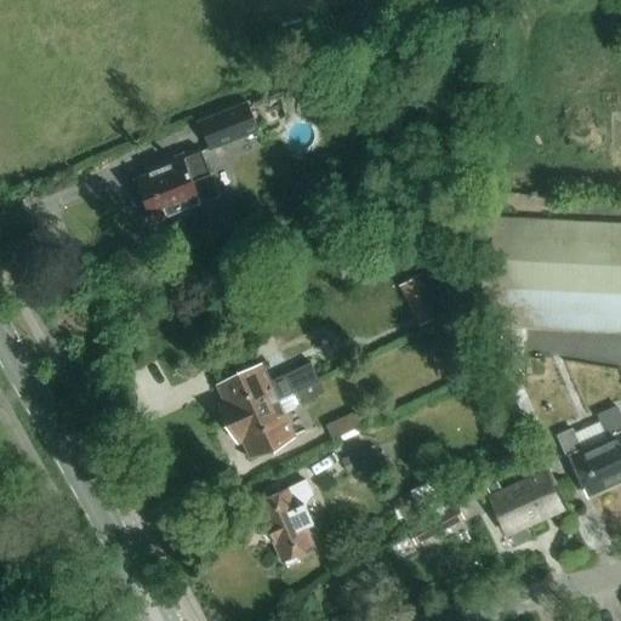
[(250,102),(198,121),(210,153),(262,132),(250,102)]
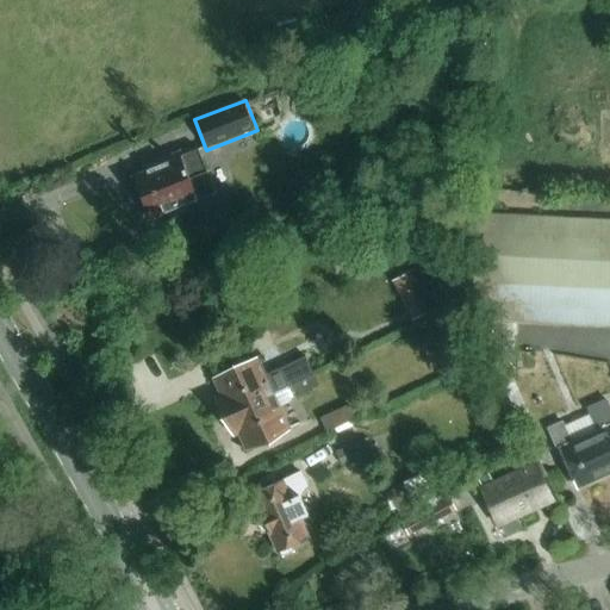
[(185,212),(182,207),(197,203),(217,194),(207,170),(205,172),(197,150),(179,157),(178,155),(144,168),(145,173),(132,178),(149,221),(165,215),(166,219),(185,212)]
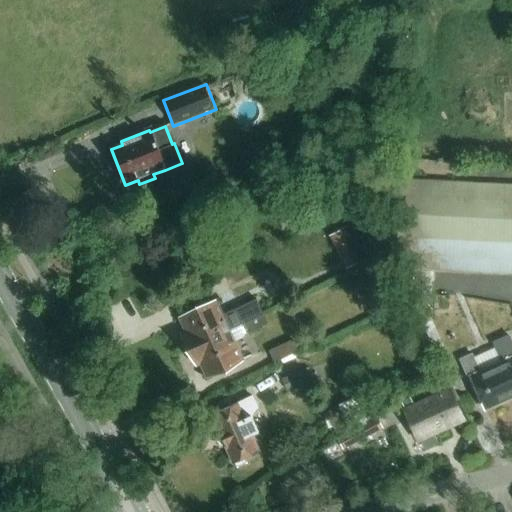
[(511,272),(511,166),(458,164),(457,185),(399,181),(395,267),(511,272)]
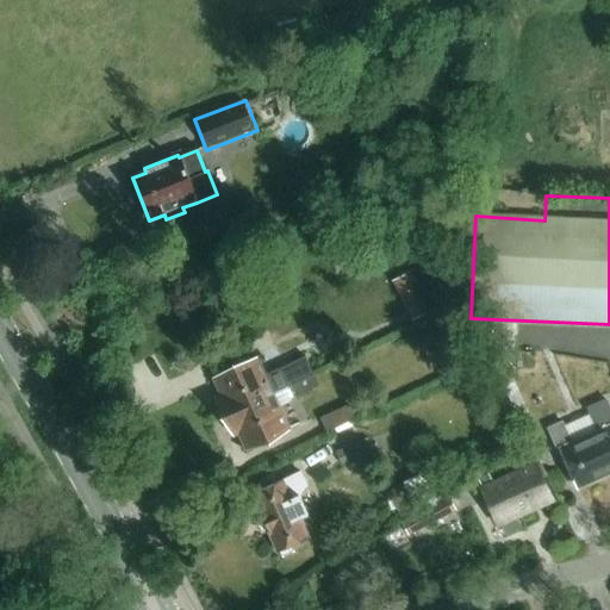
[(406,287),(398,291),(412,321),(433,310),(414,272),(402,278),(406,287)]
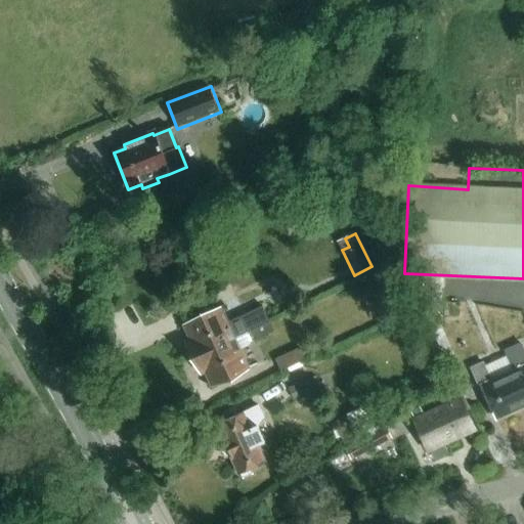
[(263,269),(238,275),(243,289),(267,281),(263,269)]
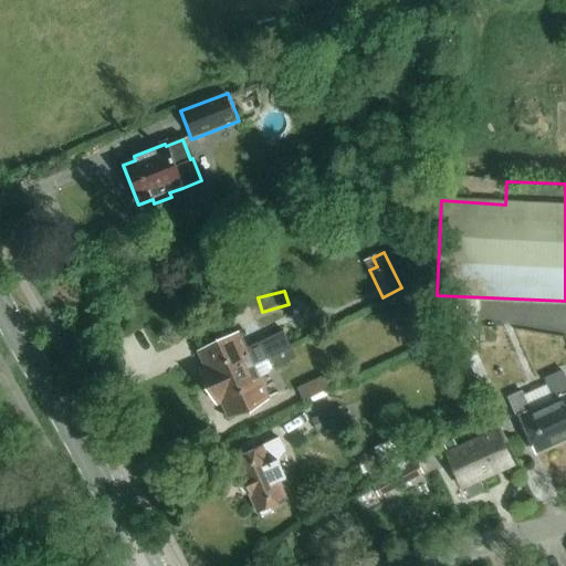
[(458,300),(457,324),(477,325),(478,301),(458,300)]
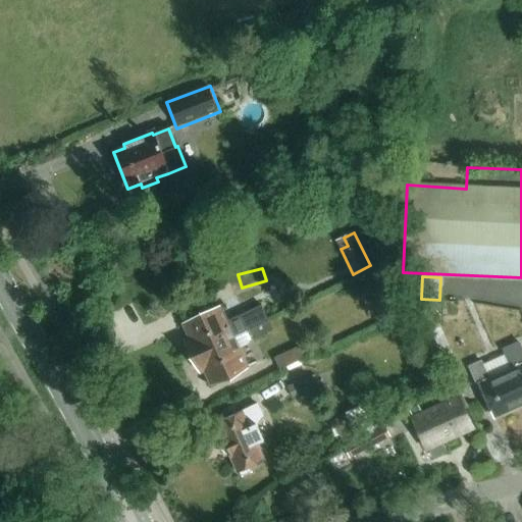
[(212,307),(199,313),(201,317),(183,325),(192,346),(188,348),(193,357),(248,331),(268,322),(262,308),(243,317),(244,319),(227,326),(219,309),(214,311),(212,307)]
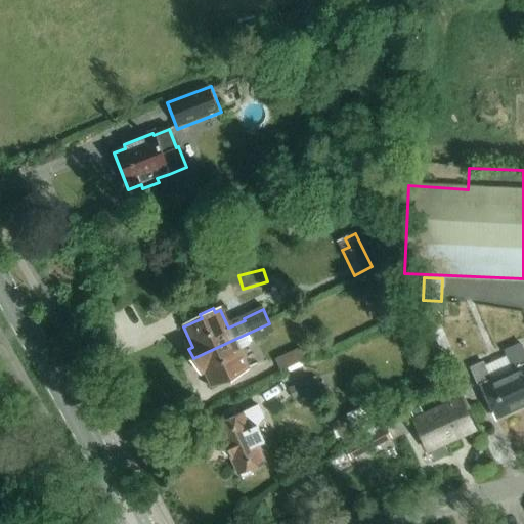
[(239,351),(252,345),(253,343),(273,333),(269,323),(249,333),(193,358),(198,368),(202,366),(211,387),(228,378),(230,382),(244,376),(242,372),(248,369),(239,351)]
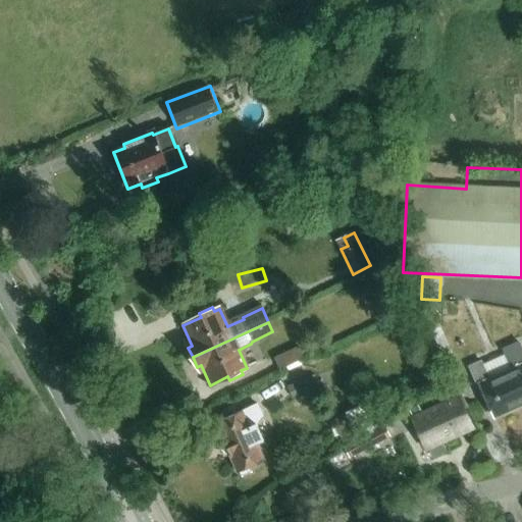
[(521,404),(521,354),(517,343),(501,350),(510,370),(501,374),(516,407),(521,404)]
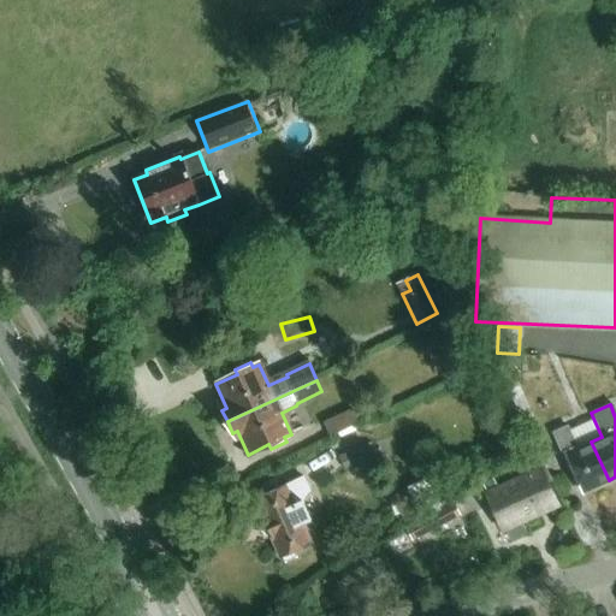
[(354,409),(325,424),(332,437),(360,424),(354,409)]
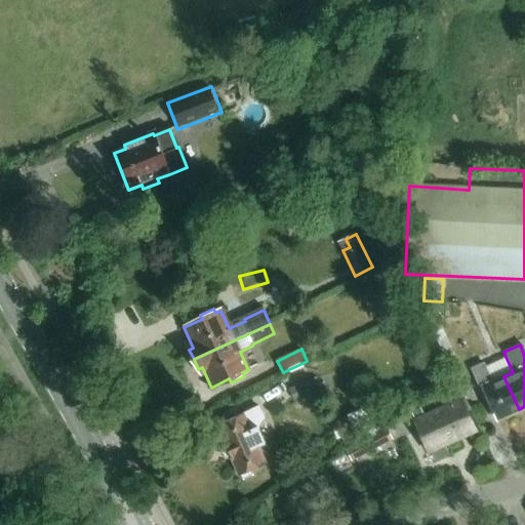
[(495,420),(519,409),(503,376),(490,382),(482,365),(471,370),(484,401),(486,400),(495,420)]
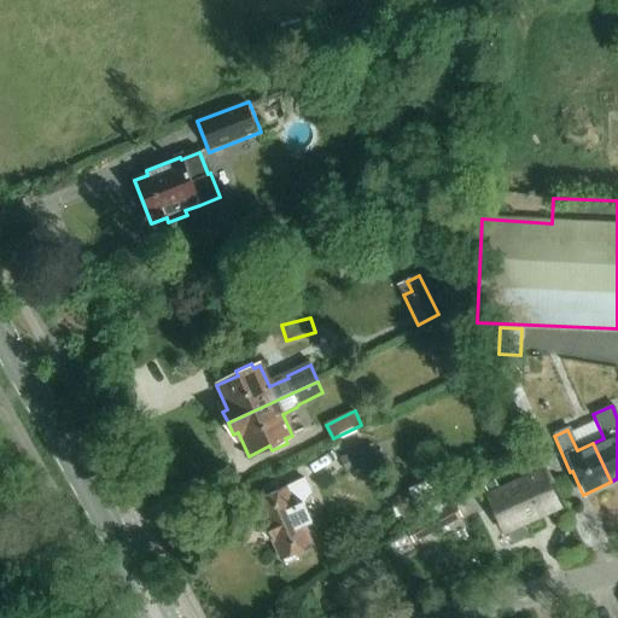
[(526,536),(522,524),(558,507),(547,483),(552,481),(542,460),(518,471),(523,481),(487,497),(503,532),(506,531),(511,543),(526,536)]
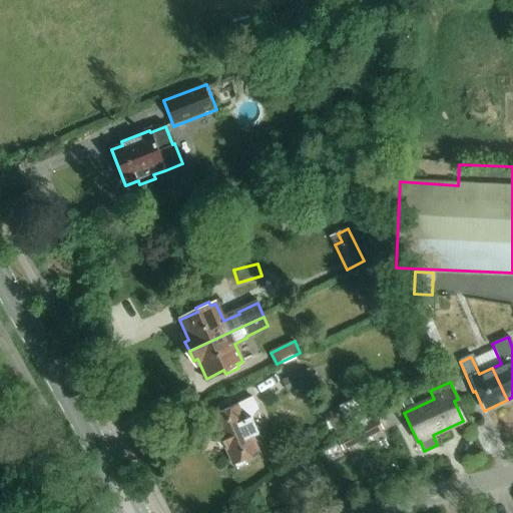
[(249,418),(259,409),(252,397),(211,416),(232,463),(259,451),(251,437),(258,434),(249,418)]
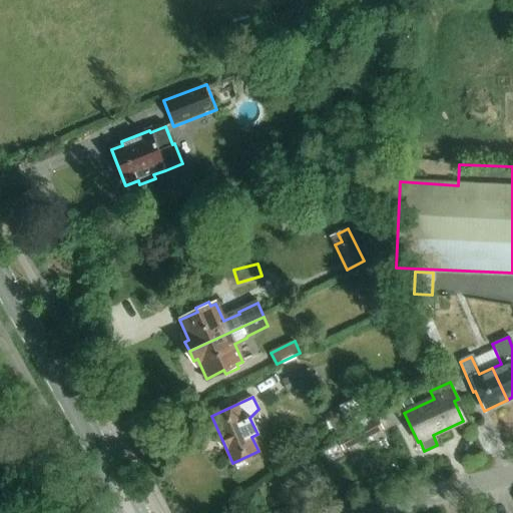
[(339,409),(328,414),(338,436),(349,432),(339,409)]
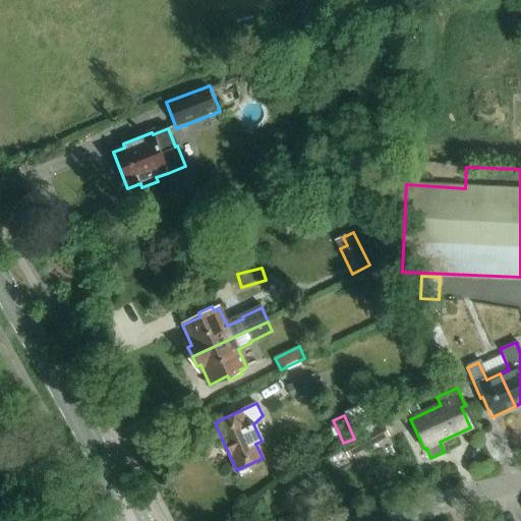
[(390,437),(384,424),(342,446),(348,458),(390,437)]
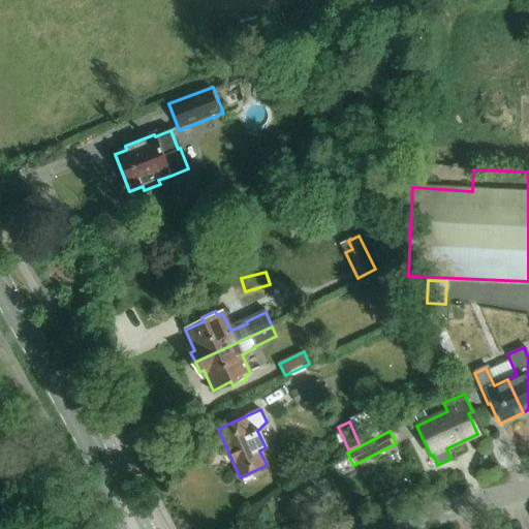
[(311,475),(299,481),(303,491),(315,485),(311,475)]
